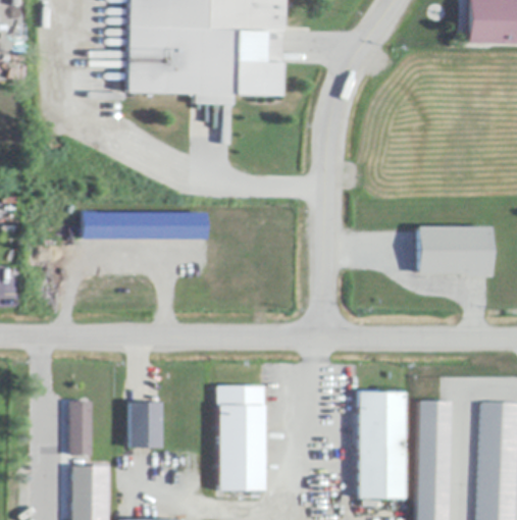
[(285,0),(285,31),(282,31),(282,32),(281,62),(281,96),(235,95),(235,105),(197,104),(196,104),(196,93),(131,92),(130,92),(131,0),(285,0)]
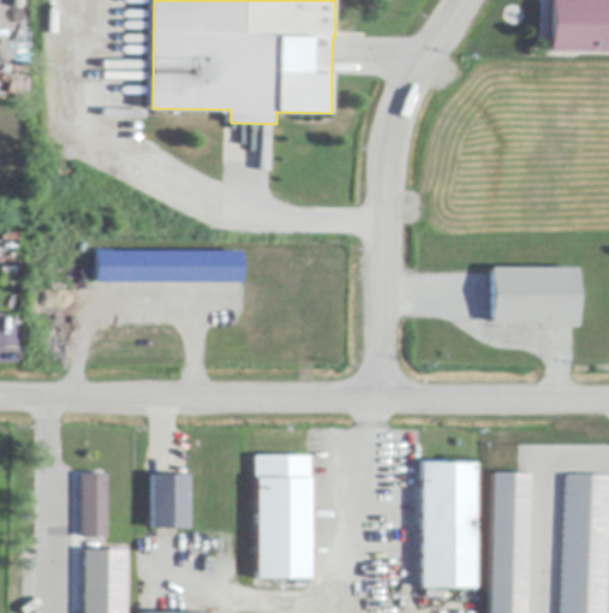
[(608,52),(553,51),(553,0),(608,0),(608,52)]
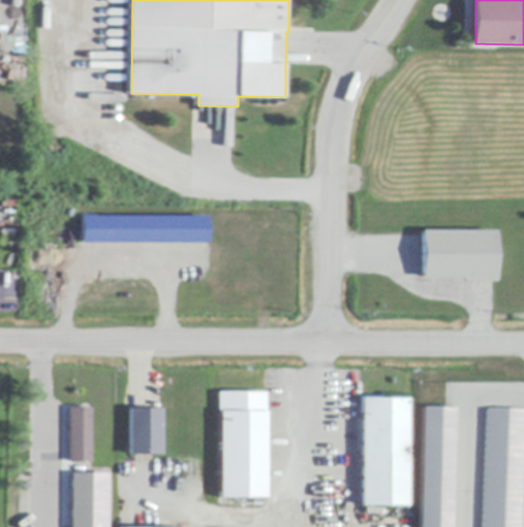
[(209,213),(84,214),(84,242),(210,241),(209,213)]
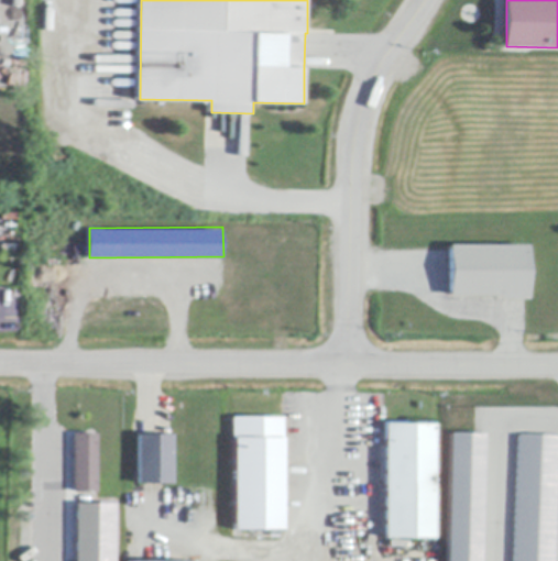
[(529,298),(502,298),(502,295),(453,295),(452,249),(452,244),(532,244),(532,298),(529,298)]
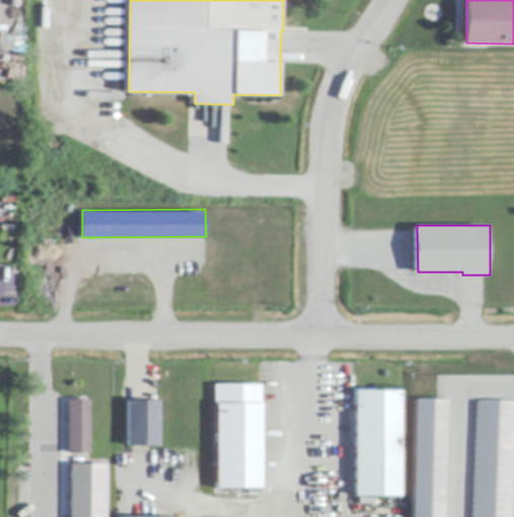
[(265,384),(265,488),(220,488),(220,402),(218,402),(218,384),(265,384)]
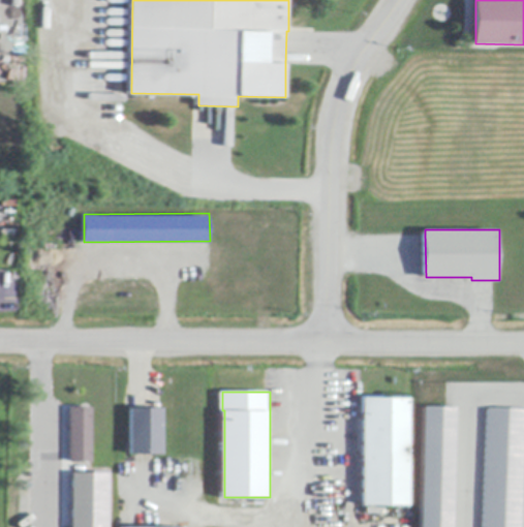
[(411,398),(410,505),(366,504),(366,413),(364,413),(364,396),(387,396),(387,398),(411,398)]
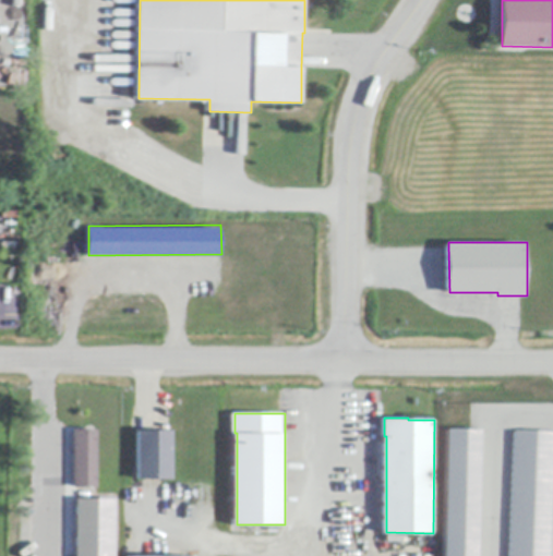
[(446,555),(449,428),(482,430),(479,555),(446,555)]
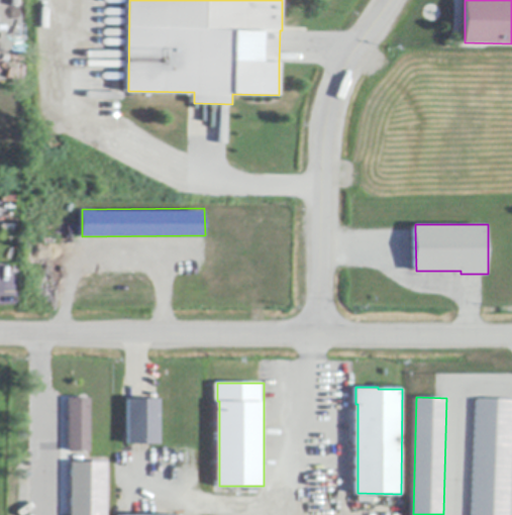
[(93,398),(92,450),(71,450),(72,398),(93,398)]
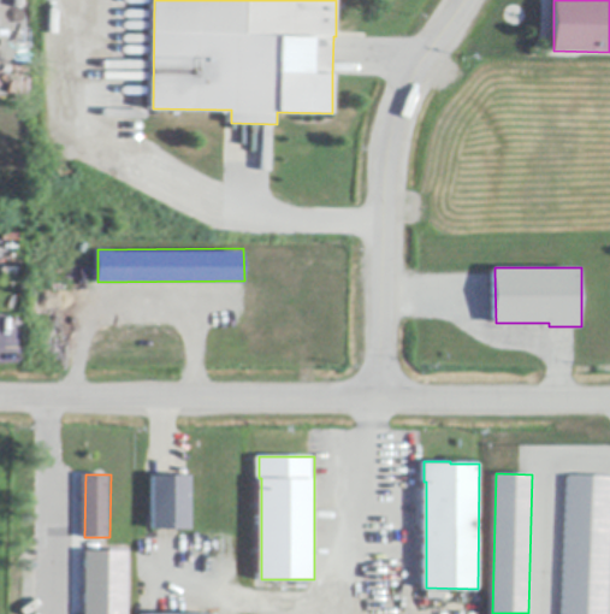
[(157,476),(191,476),(191,529),(155,529),(155,476),(157,476)]
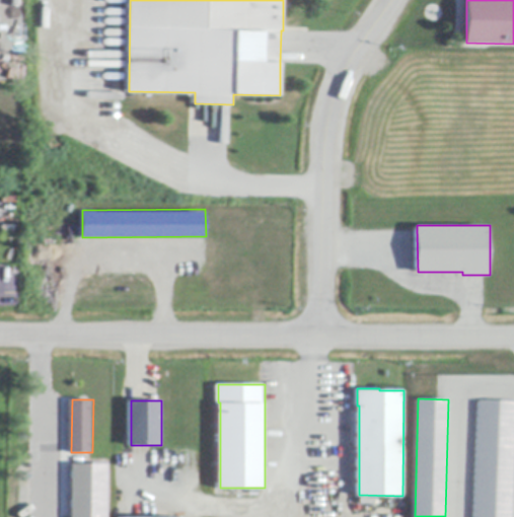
[(513,516),(476,516),(481,400),(513,401),(513,516)]
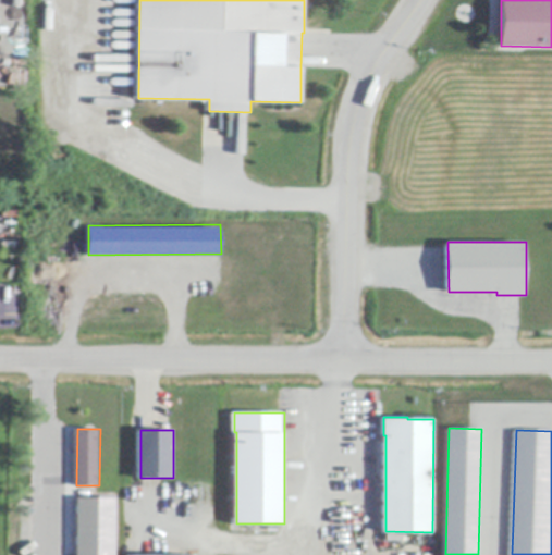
[(115,554),(117,495),(77,495),(76,554),(115,554)]
